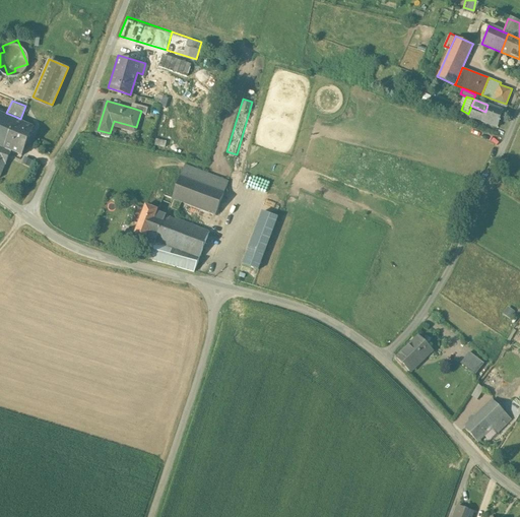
[(149,106),(134,102),(132,108),(141,111),(147,113),(149,106)]
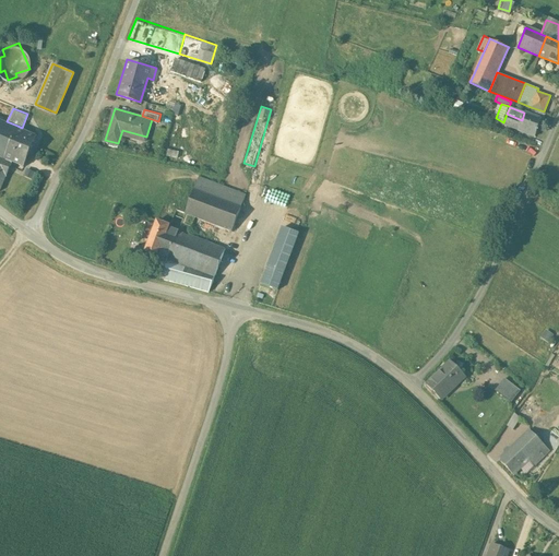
[(542,119),(524,113),(522,120),(507,114),(503,122),(535,134),(542,119)]
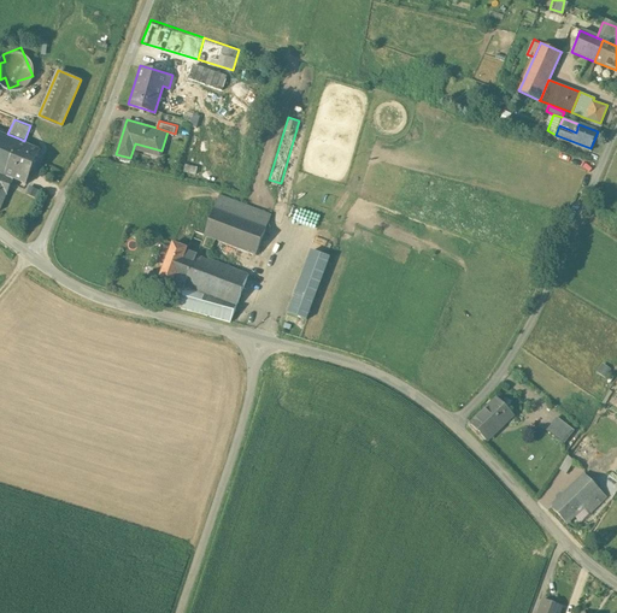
[(7,134),(0,130),(0,170),(5,172),(19,139),(7,134)]
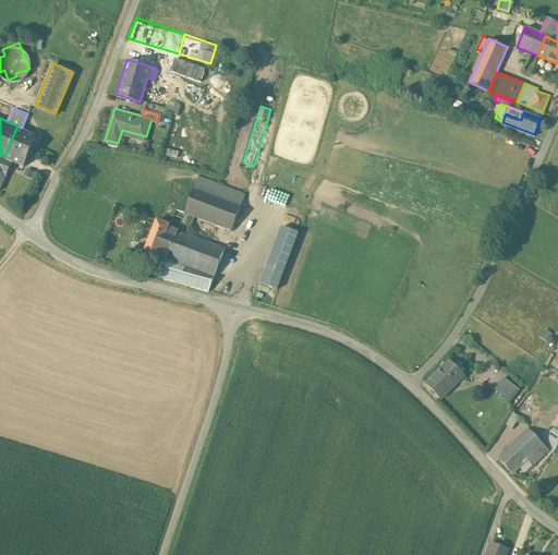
[(17,125),(4,156),(12,159),(24,165),(37,134),(22,128),(17,125)]
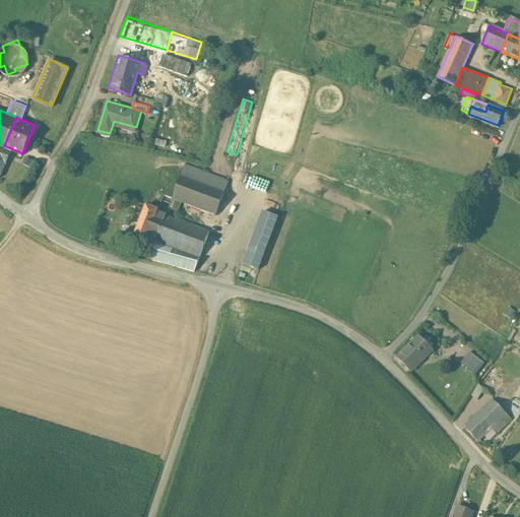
[(4,145),(0,143),(0,175),(6,162),(6,163),(11,148),(4,145)]
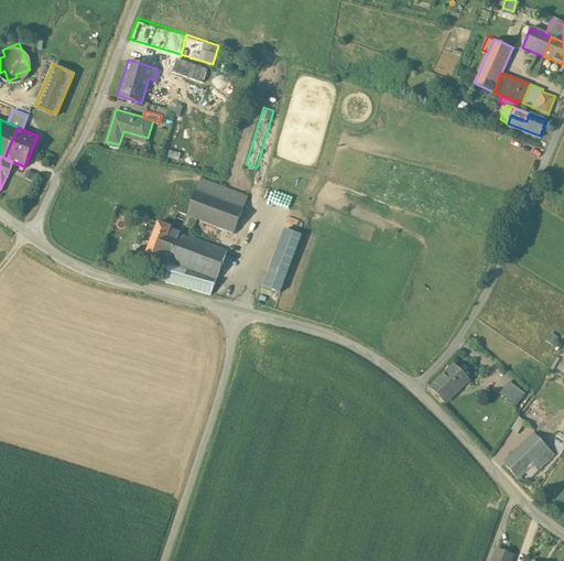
[(180,177),(160,172),(156,182),(177,187),(180,177)]
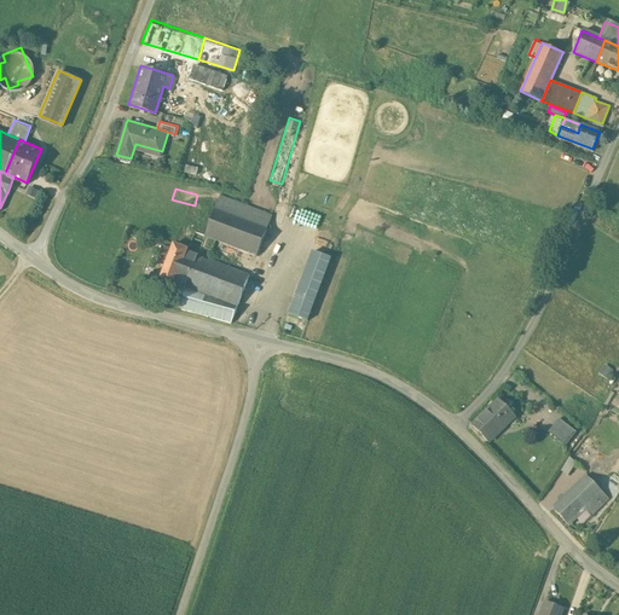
[(271,214),(219,193),(214,207),(266,227),(271,214)]
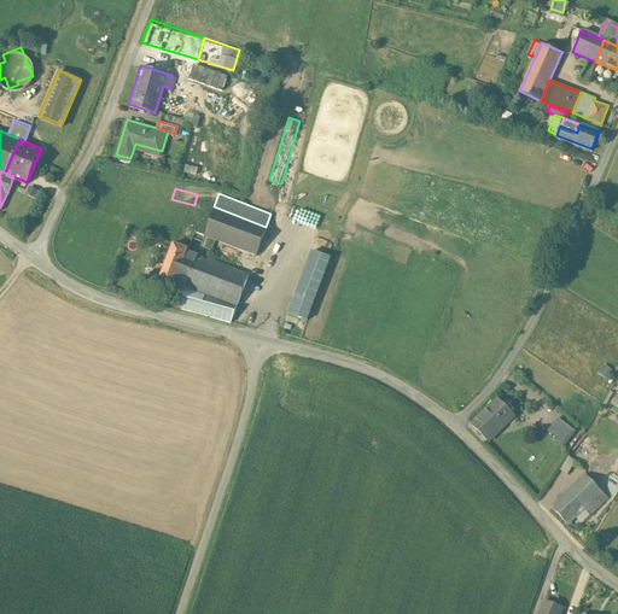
[(266,227),(214,206),(203,233),(215,238),(255,253),(266,227)]
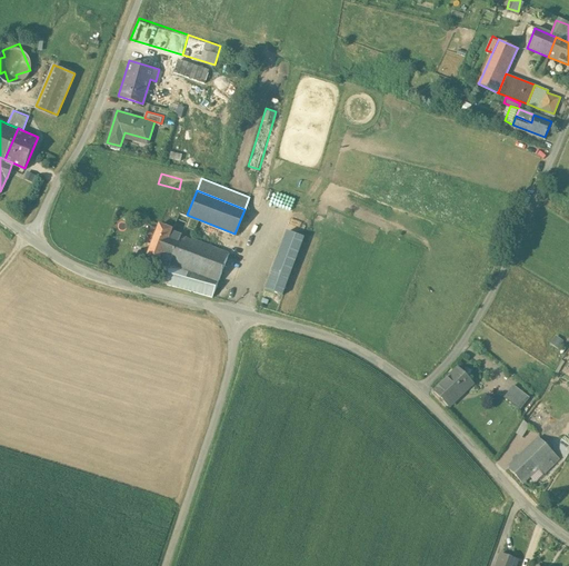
[(187,215),(178,211),(172,227),(159,222),(146,258),(168,267),(162,280),(211,295),(228,251),(192,238),(198,219),(187,215)]
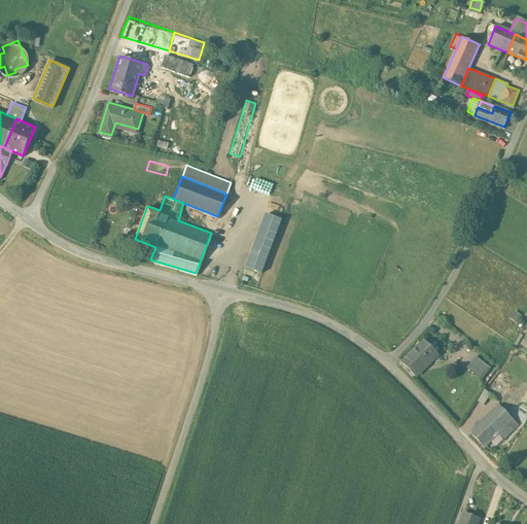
[(282,218),(267,212),(253,247),(269,253),(282,218)]
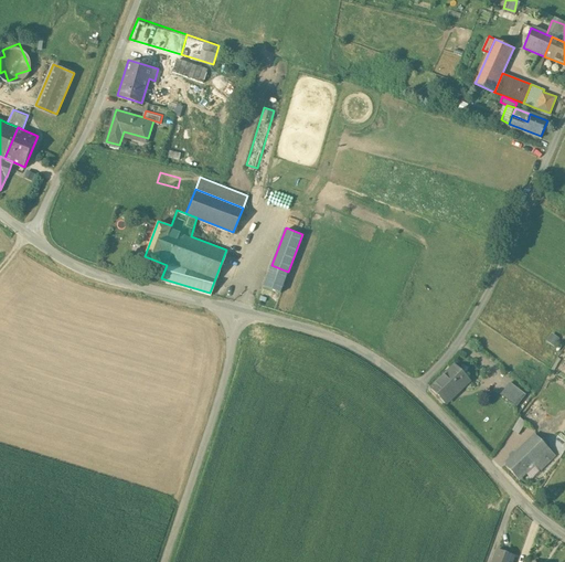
[(288,272),(272,265),(264,284),(280,290),(288,272)]
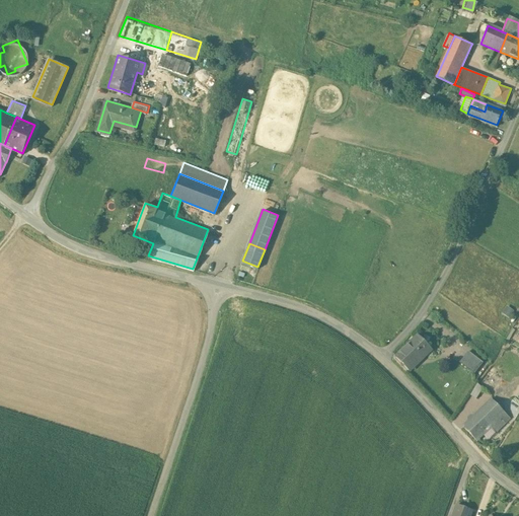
[(509,314),(512,307),(506,303),(502,311),(509,314)]
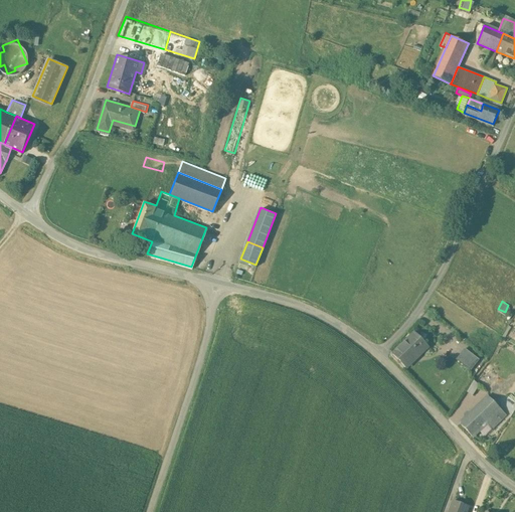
[(414,331),(393,351),(406,365),(411,360),(412,361),(412,360),(411,359),(419,352),(420,353),(421,352),(420,352),(427,345),(414,331)]
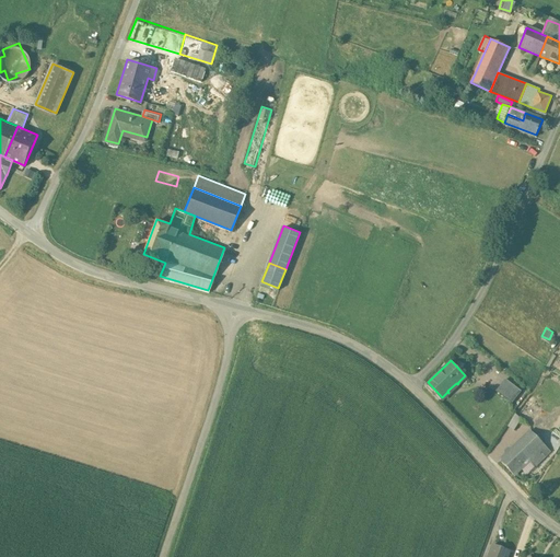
[(522,389),(505,376),(496,389),(512,402),(522,389)]
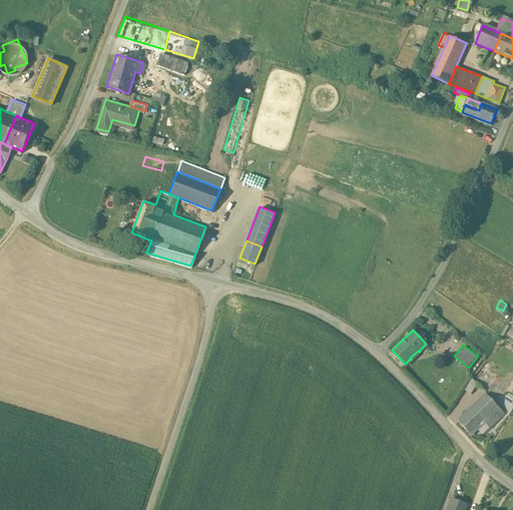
[(491,364),(485,360),(471,378),(472,378),(477,382),(484,388),(487,385),(492,389),(501,376),(496,373),(489,366),(491,364)]
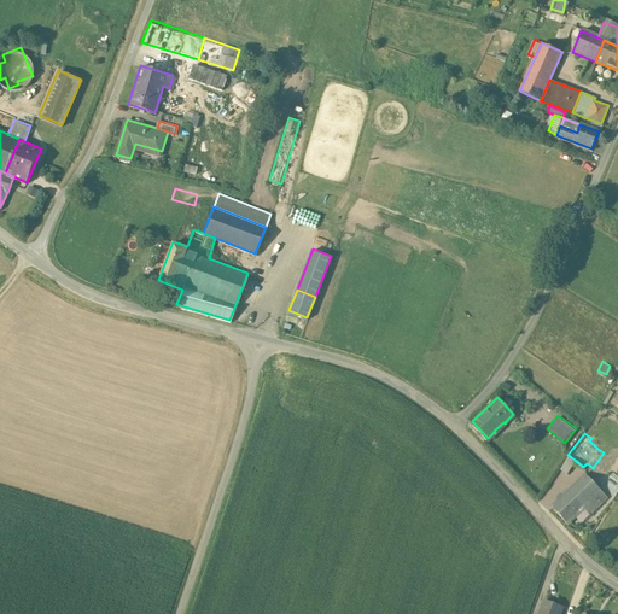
[(569,455),(560,468),(567,473),(575,460),(569,455)]
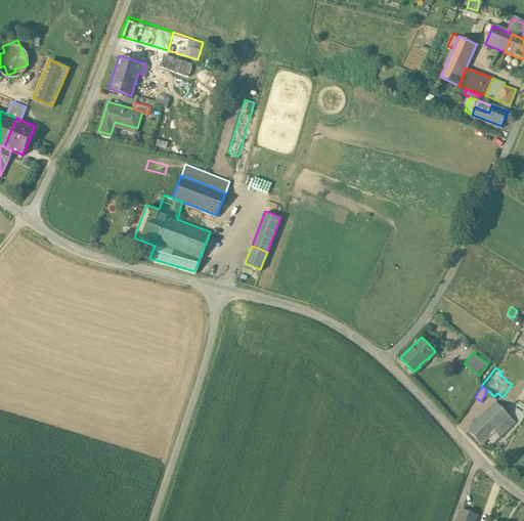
[(513,421),(495,402),(469,429),(481,442),(495,429),(500,434),(513,421)]
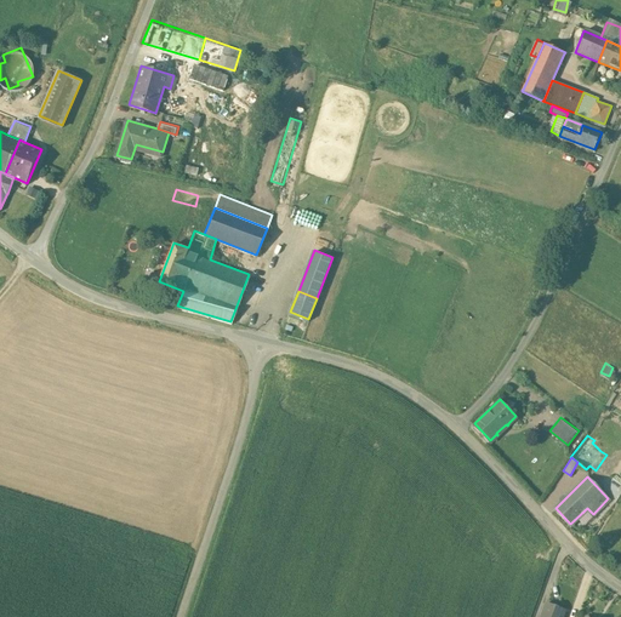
[(560,616),(564,609),(546,601),(540,616),(560,616)]
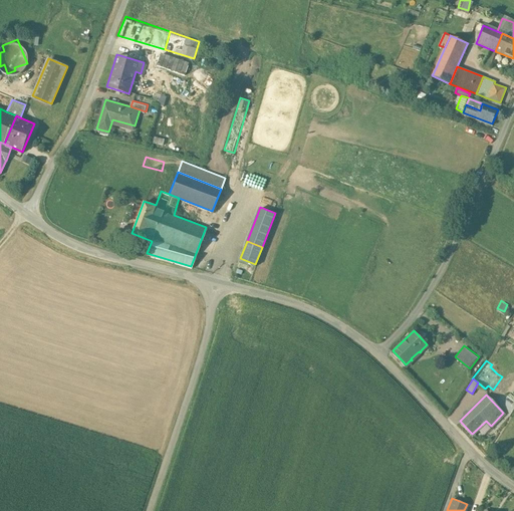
All buildings are outlined.
